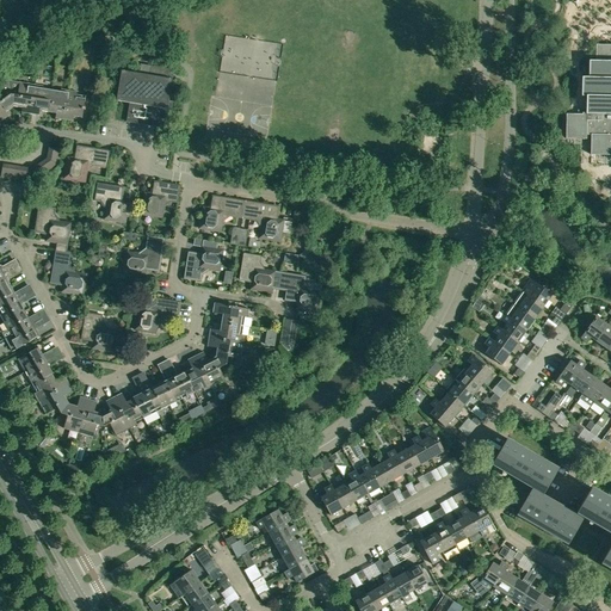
[(610,45),(596,45),(596,62),(588,62),(588,79),(581,79),(581,96),(586,96),(586,113),(582,113),(582,115),(566,115),(566,140),(586,140),(586,135),(591,135),(591,155),(610,155),(610,45)]
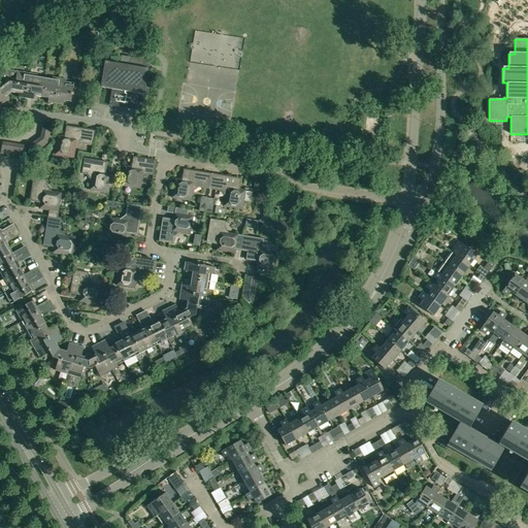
[(109,106),(120,107),(145,111),(149,89),(145,88),(150,61),(129,58),(127,66),(105,62),(100,88),(111,90),(109,106)]
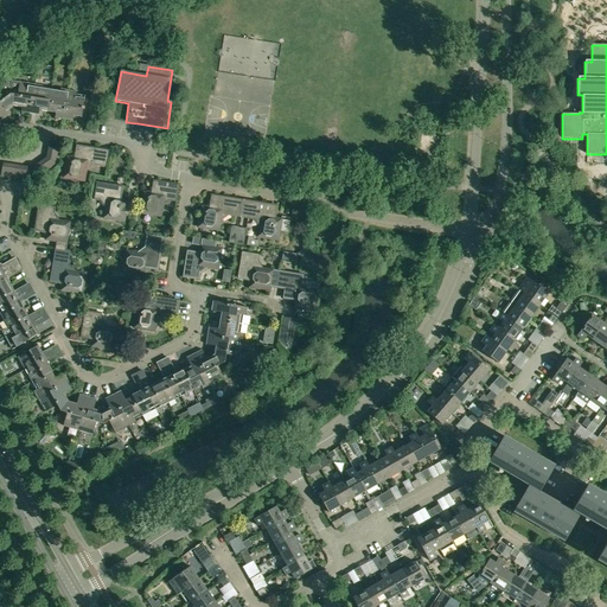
[(21,113),(30,114),(34,85),(20,82),(18,95),(11,95),(13,107),(23,108),(21,113)]
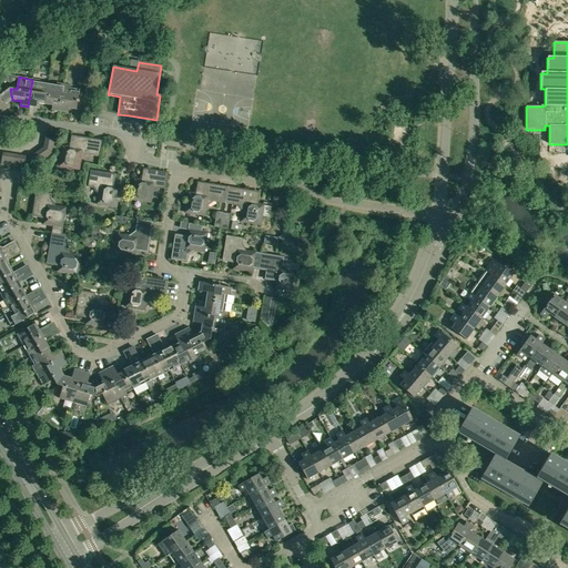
[(0,110),(1,113),(9,109),(6,104),(12,100),(10,89),(8,78),(0,82),(0,110)]
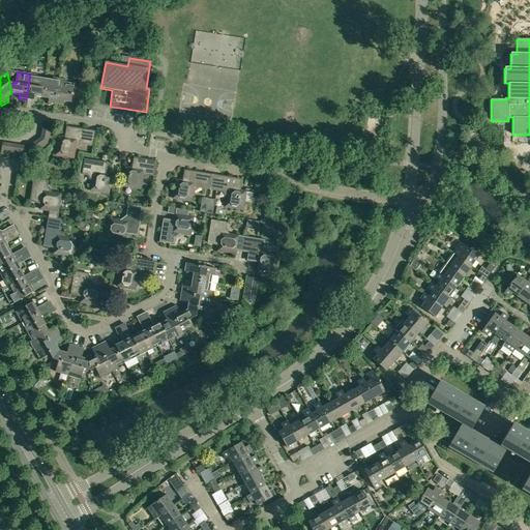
[(41,98),(45,79),(36,78),(37,76),(30,75),(26,99),(34,100),(34,96),(41,98)]
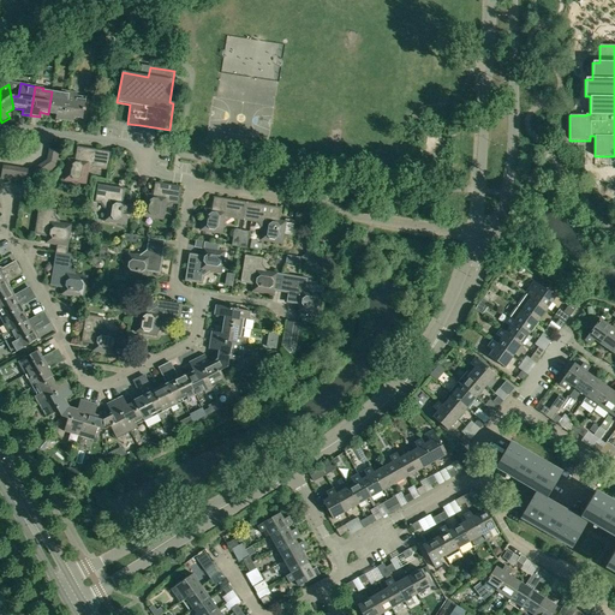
[(55,120),(65,121),(70,91),(61,90),(60,94),(52,91),(48,114),(57,115),(55,120)]
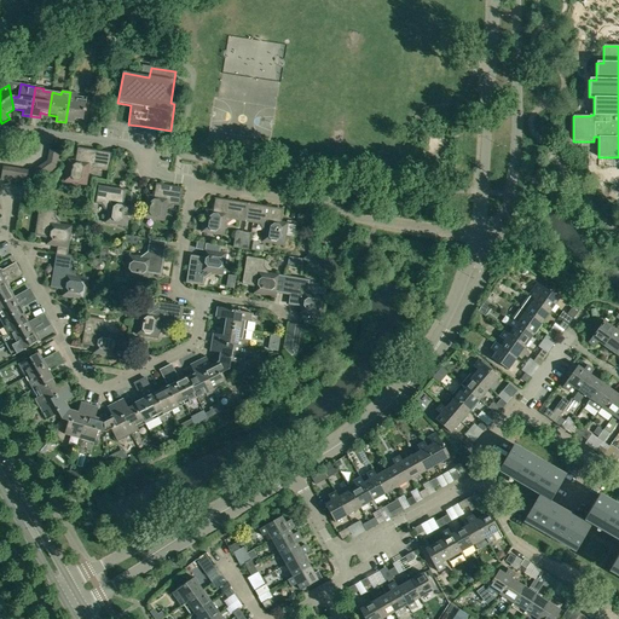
[(70,92),(65,122),(74,123),(75,119),(84,120),(87,98),(77,97),(77,93),(70,92)]
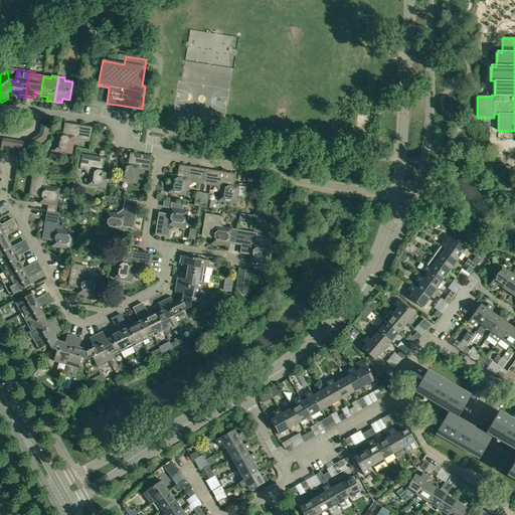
[(97,102),(99,91),(92,90),(90,101),(97,102)]
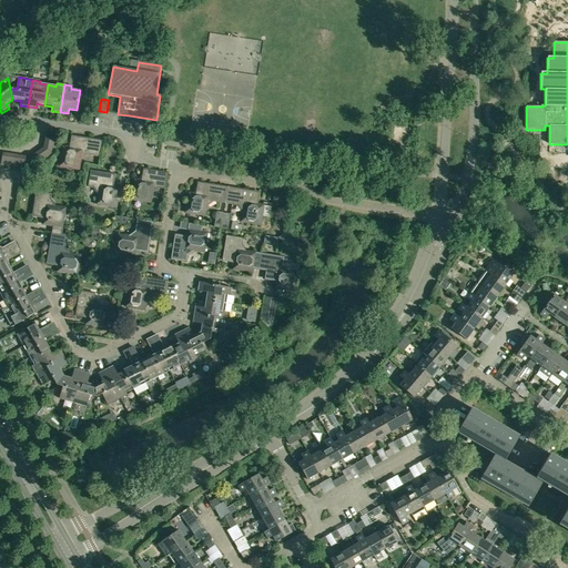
[(29,156),(2,152),(0,164),(32,170),(54,154),(57,139),(46,137),(43,148),(29,156)]
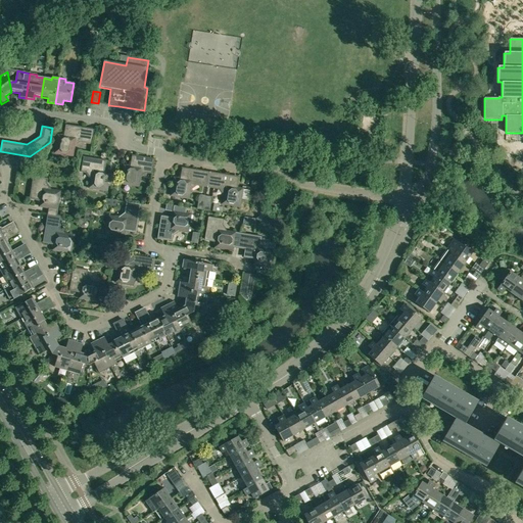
[(57,136),(54,153),(73,156),(74,146),(80,142),(91,144),(93,130),(65,126),(63,136),(57,136)]
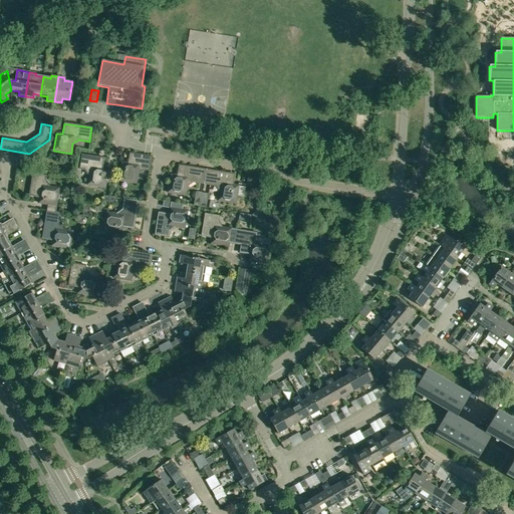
[(127,164),(121,163),(118,181),(136,183),(138,174),(144,170),(149,170),(151,157),(130,154),(127,164)]
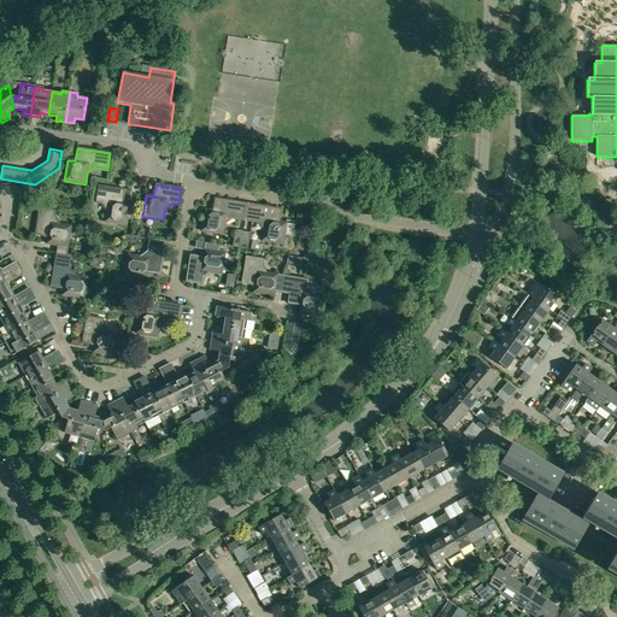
[(124,191),(98,186),(95,203),(101,204),(106,211),(105,222),(125,225),(127,218),(134,219),(136,205),(122,203),(124,191)]
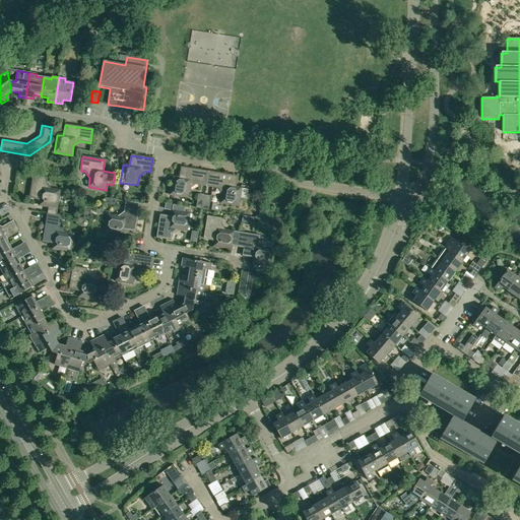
[(202,171),(181,168),(179,178),(172,177),(170,195),(187,198),(188,188),(195,184),(200,185),(202,171)]
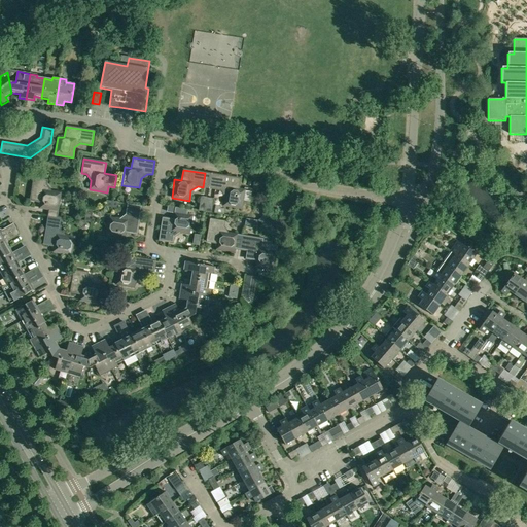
[(240,179),(217,175),(215,188),(219,189),(224,197),(223,206),(241,209),(244,190),(238,189),(240,179)]
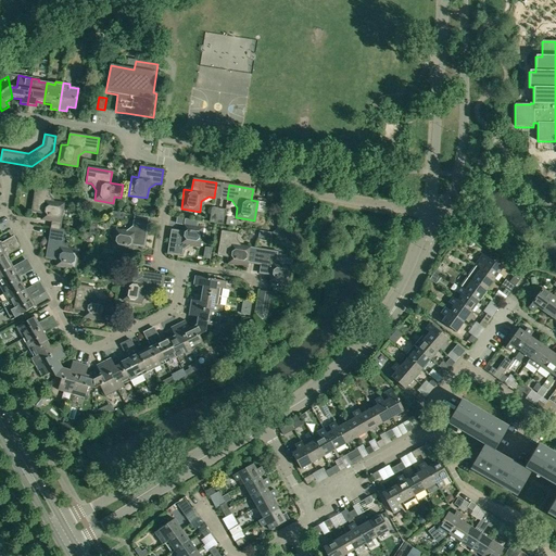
[(53,202),(49,196),(49,190),(35,188),(30,211),(42,213),(41,219),(60,223),(63,204),(53,202)]
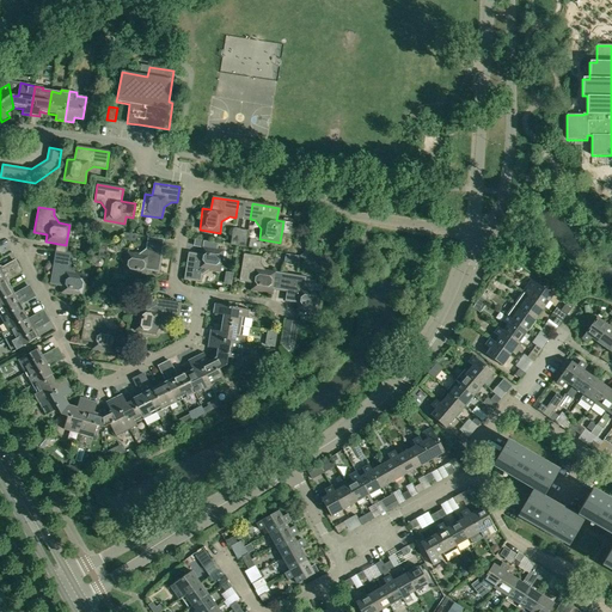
[(240,230),(233,228),(231,245),(238,246),(240,230)]
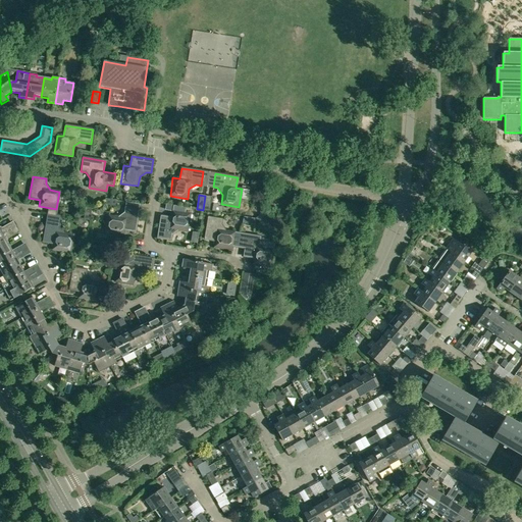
[(203,210),(209,211),(211,197),(205,196),(203,210)]
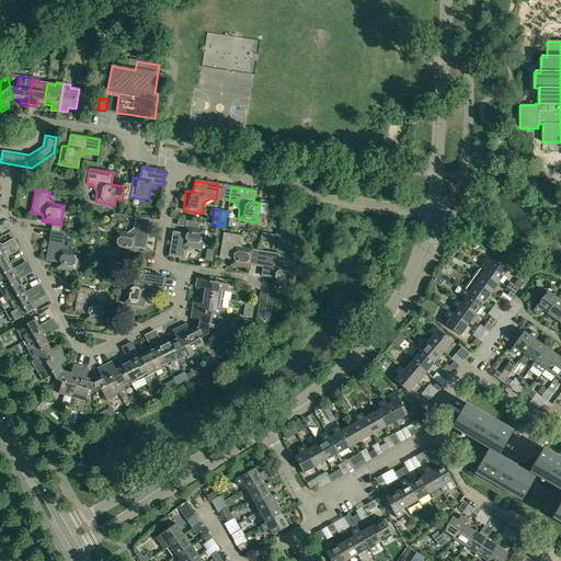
[(145,249),(150,219),(135,217),(133,229),(126,233),(116,232),(113,251),(132,254),(134,248),(145,249)]
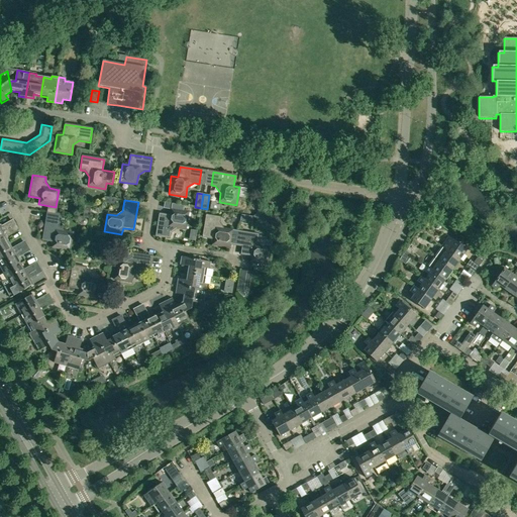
[(210,209),(220,211),(221,205),(216,204),(217,203),(211,202),(210,209)]
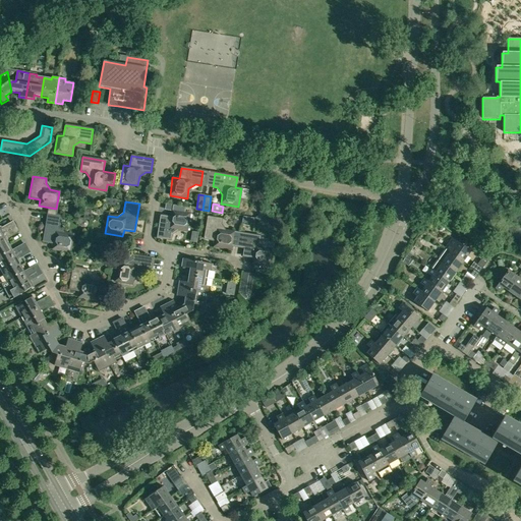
[(172,211),(171,217),(160,216),(157,237),(170,240),(171,234),(177,230),(186,232),(189,214),(184,213),(185,207),(176,206),(175,212),(172,211)]
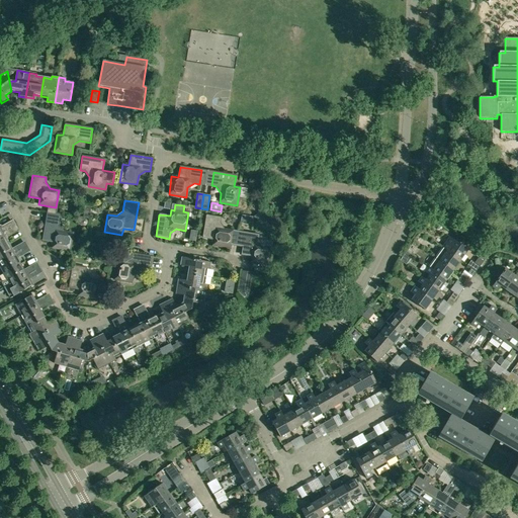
[(59,226),(61,214),(47,212),(41,240),(53,242),(52,248),(69,251),(72,233),(63,232),(59,226)]
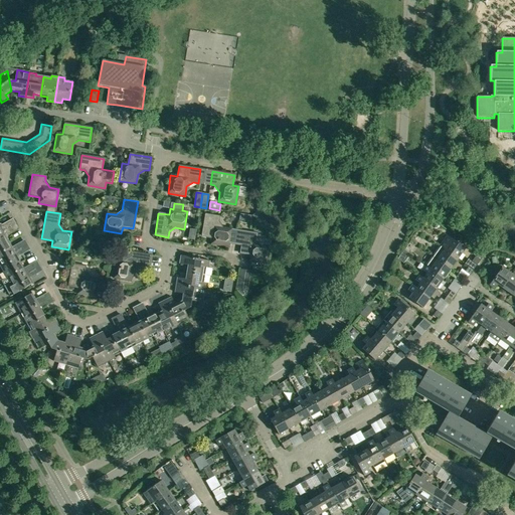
[(222,228),(217,221),(218,216),(205,214),(201,236),(212,237),(211,244),(228,246),(231,229),(222,228)]
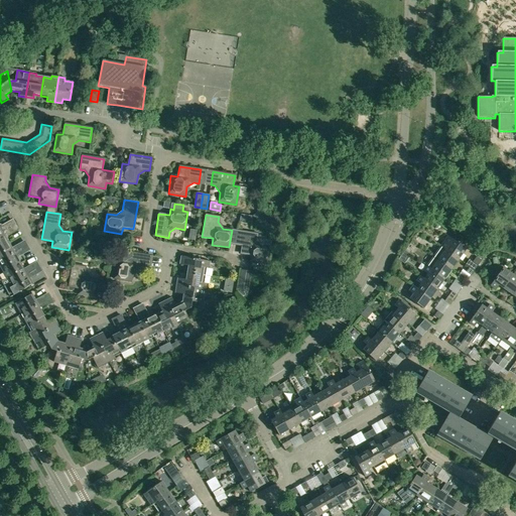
[(252,216),(240,215),(239,221),(251,223),(252,216)]
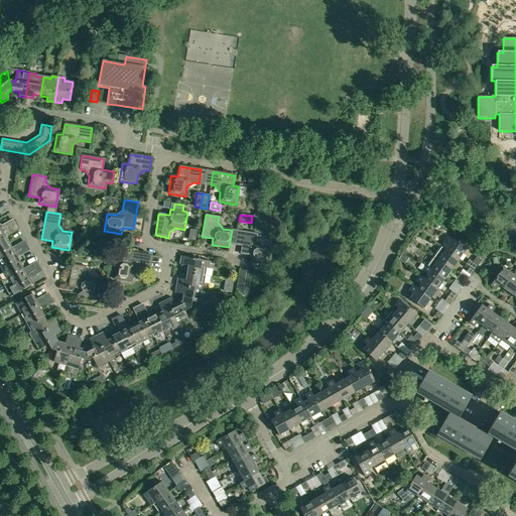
[(274,216),(270,218),(270,222),(273,227),(277,228),(280,226),(281,222),(277,217),(274,216)]
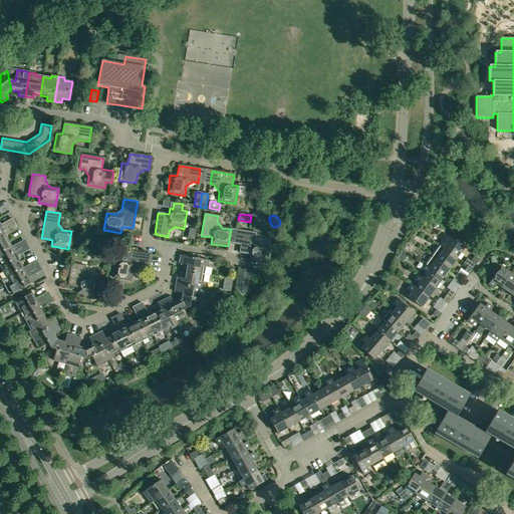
[(0,232),(14,224),(12,219),(0,225),(0,232)]
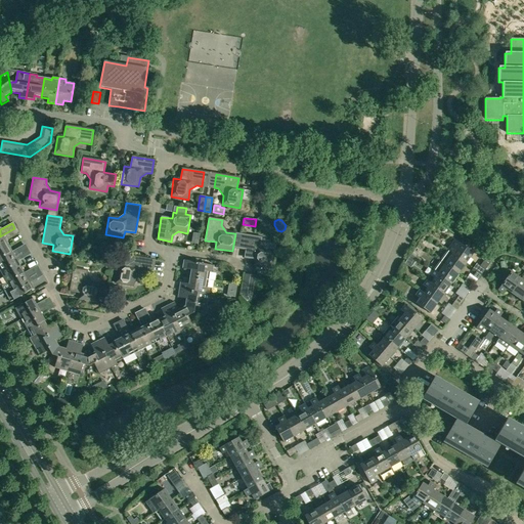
[(0,236),(0,250),(8,246),(5,241),(17,233),(14,228),(0,236)]
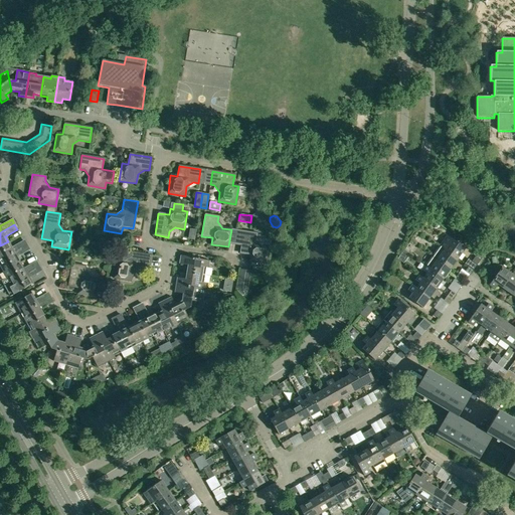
[(261,245),(255,238),(256,233),(243,231),(239,252),(250,254),(248,261),(267,264),(270,246),(261,245)]
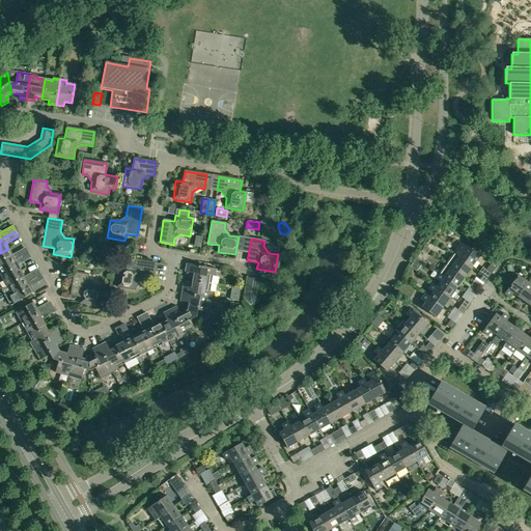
[(462,252),(458,257),(472,267),(479,256),(462,243),(457,249),(462,252)]
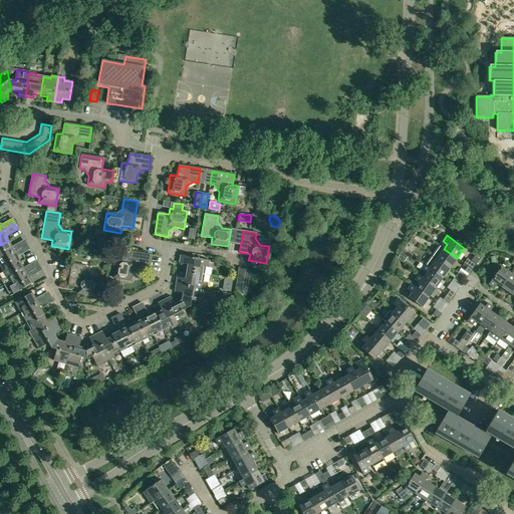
[(8,241),(0,245),(0,259),(19,249),(16,244),(11,247),(8,241)]
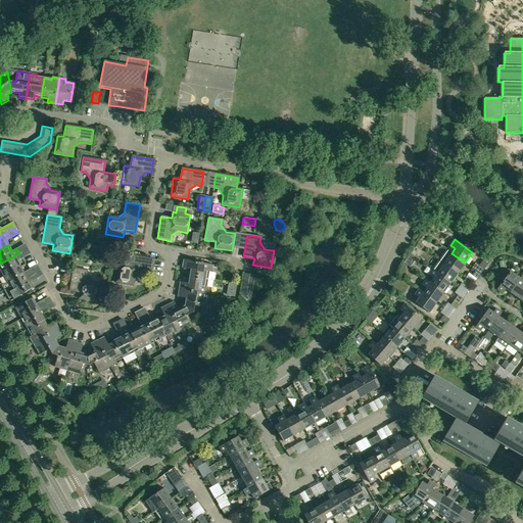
[(0,264),(0,271),(3,277),(20,267),(17,262),(21,258),(19,253),(0,264)]
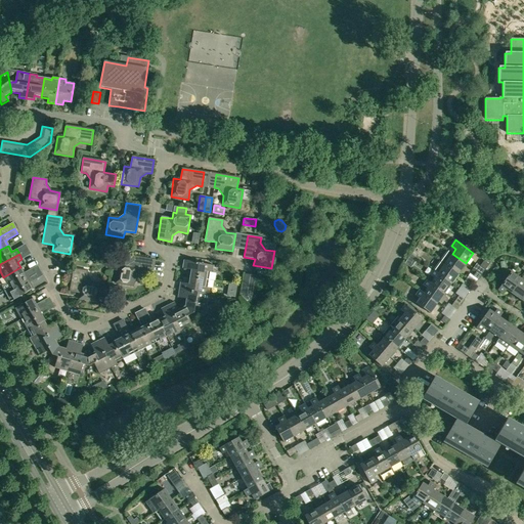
[(452,254),(445,263),(459,273),(466,263),(452,254)]
